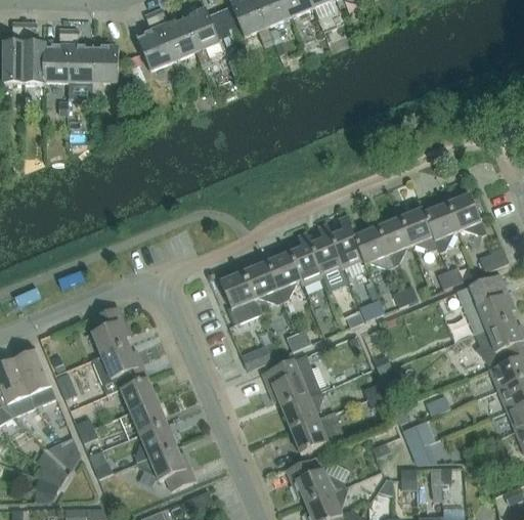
[(267,27),(256,0),(234,0),(230,2),(231,5),(241,29),(244,36),(258,31),(264,45),(273,42),(267,27)]
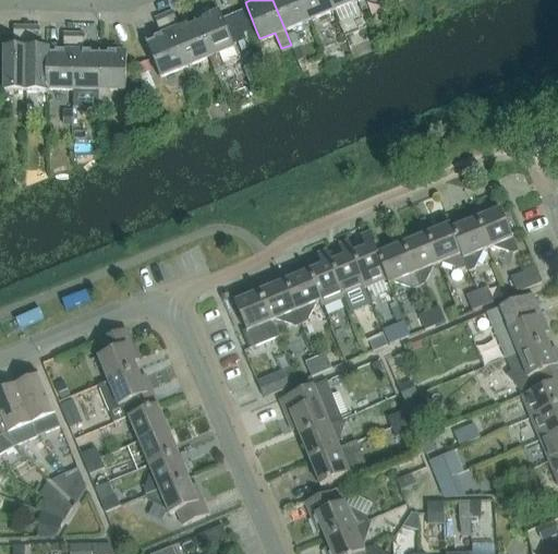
[(273,0),(284,28),(308,19),(301,0),(273,0)]
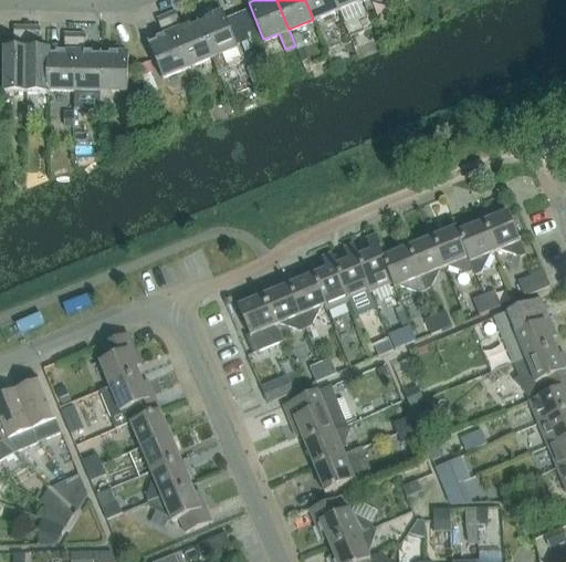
[(305,0),(313,19),(338,8),(334,0),(305,0)]
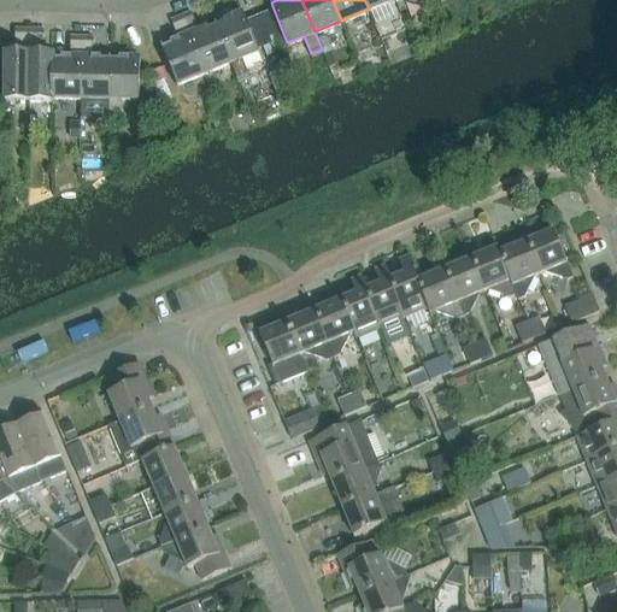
[(272,6),(259,12),(270,39),(283,34),(272,6)]
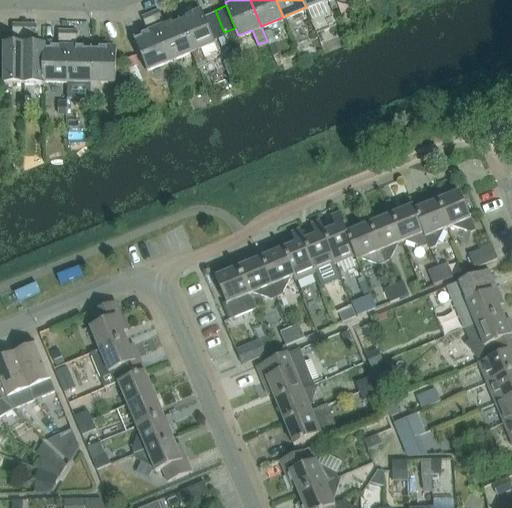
[(192,50),(179,19),(172,22),(171,19),(164,22),(158,7),(150,11),(170,59),(191,50),(192,50)]
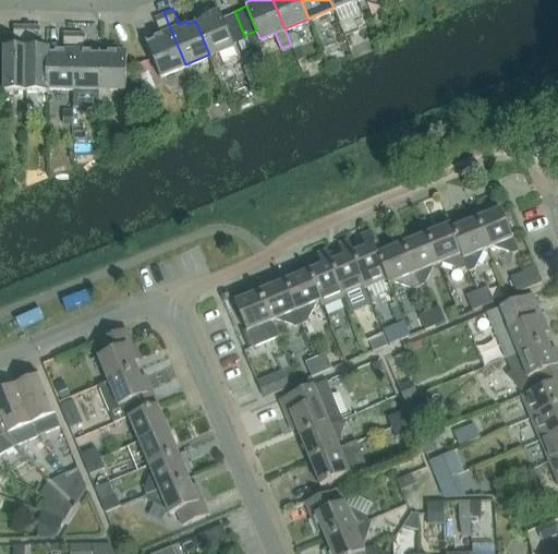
[(203,17),(195,21),(209,55),(208,55),(215,71),(226,67),(219,50),(233,45),(232,40),(222,15),(219,8),(202,15),(203,17)]
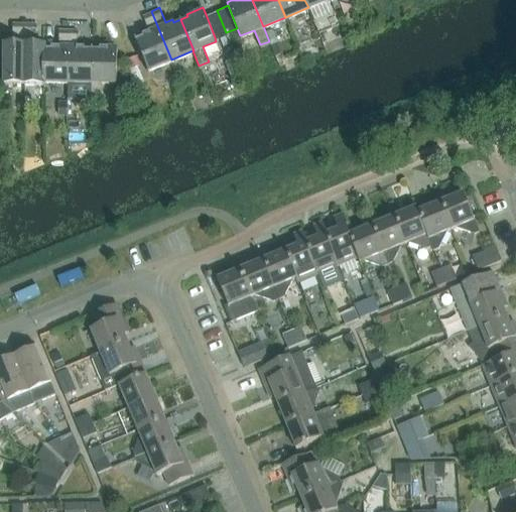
[(217,10),(206,14),(215,37),(226,32),(217,10)]
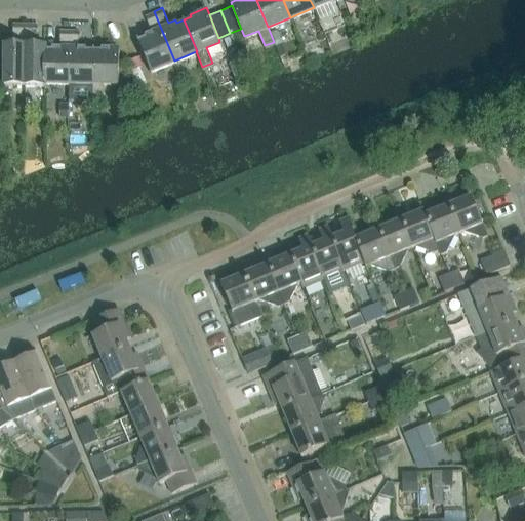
[(174,61),(154,11),(145,14),(152,30),(145,33),(146,35),(137,38),(150,71),(174,61)]
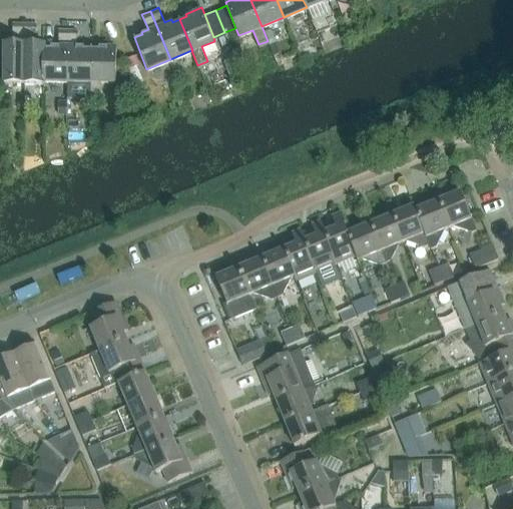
[(23,81),(24,22),(12,21),(12,40),(4,40),(4,81),(23,81)]
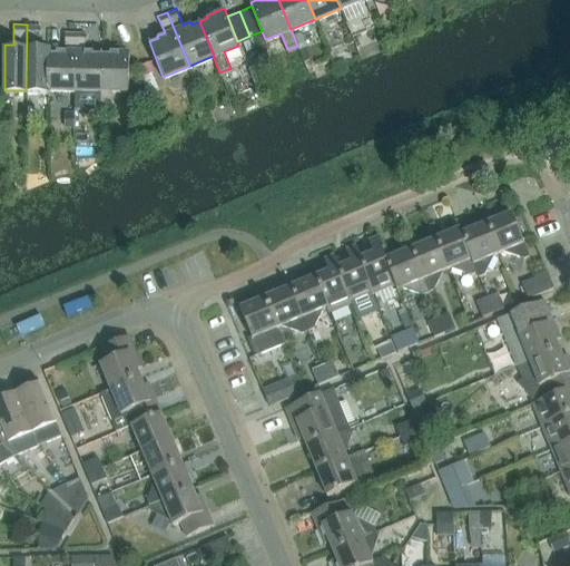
[(48,88),(49,51),(49,46),(39,46),(40,25),(27,25),(26,90),(48,91),(48,88)]
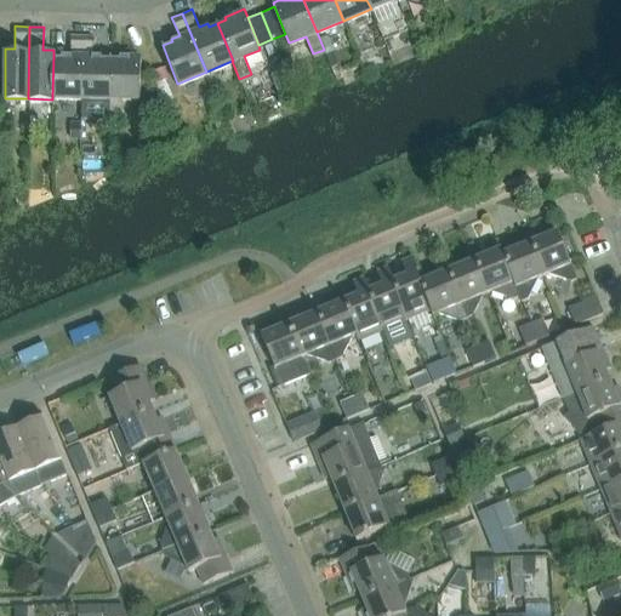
[(52,96),(80,97),(81,34),(70,34),(70,53),(61,52),(61,56),(53,56),(52,96)]
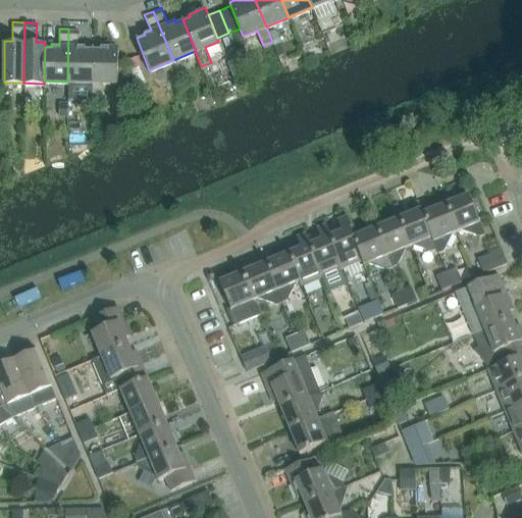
[(68,29),(67,82),(92,82),(93,48),(85,48),(85,45),(77,45),(77,29),(68,29)]
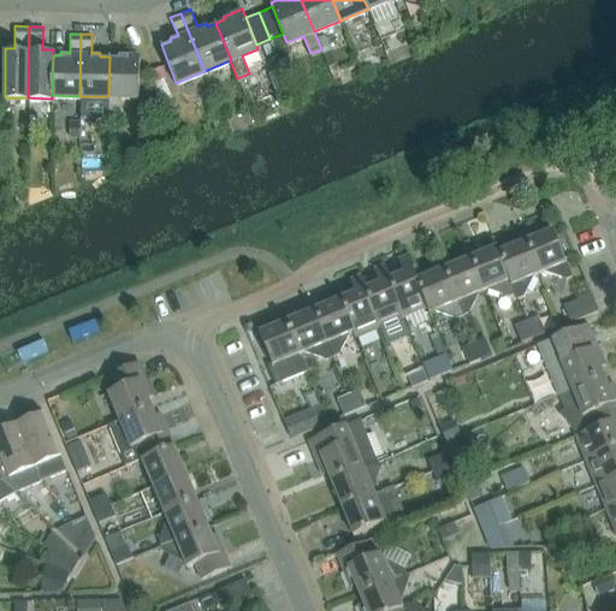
[(331,46),(323,51),(327,64),(337,60),(331,46)]
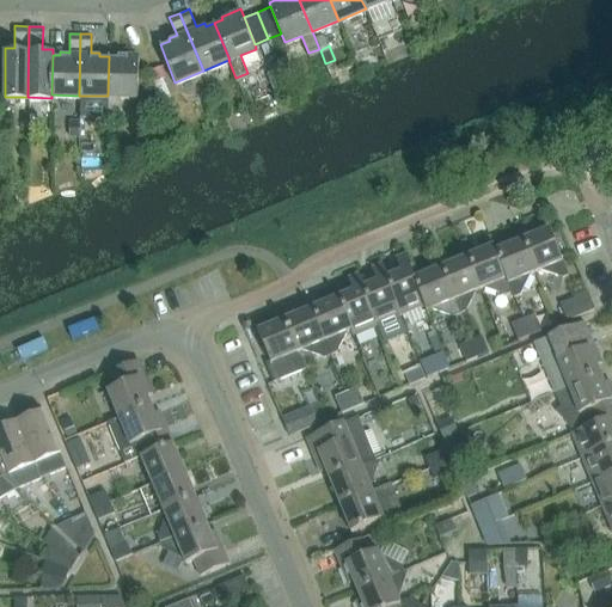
[(109,56),(108,96),(108,115),(120,116),(121,97),(138,97),(138,54),(118,54),(118,56),(109,56)]
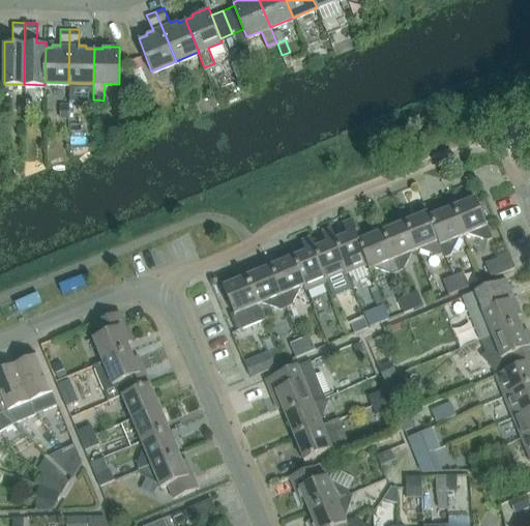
[(239,56),(236,47),(229,50),(233,59),(239,56)]
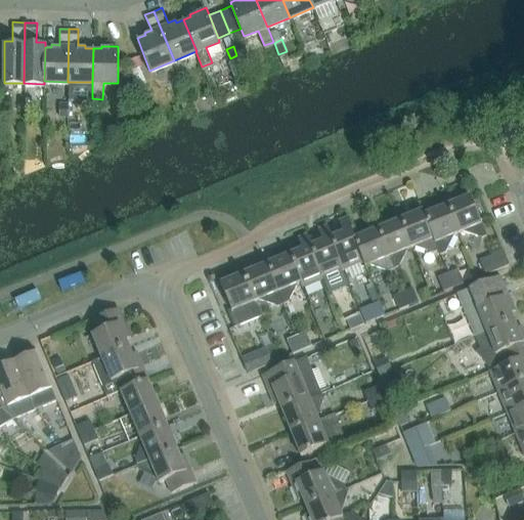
[(140,65),(141,63),(137,54),(128,58),(132,68),(140,65)]
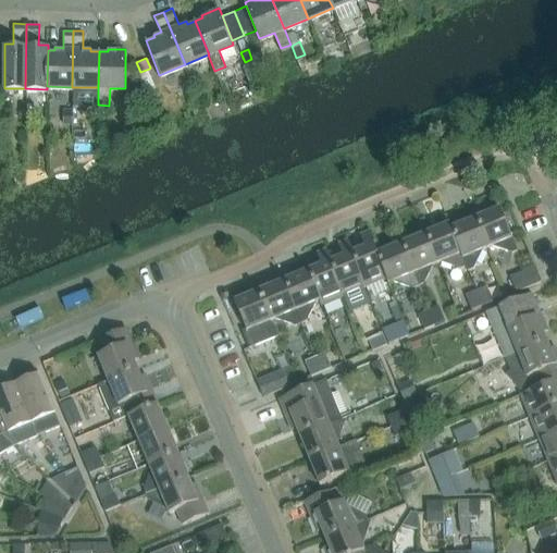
[(243,65),(249,81),(259,76),(252,61),(243,65)]
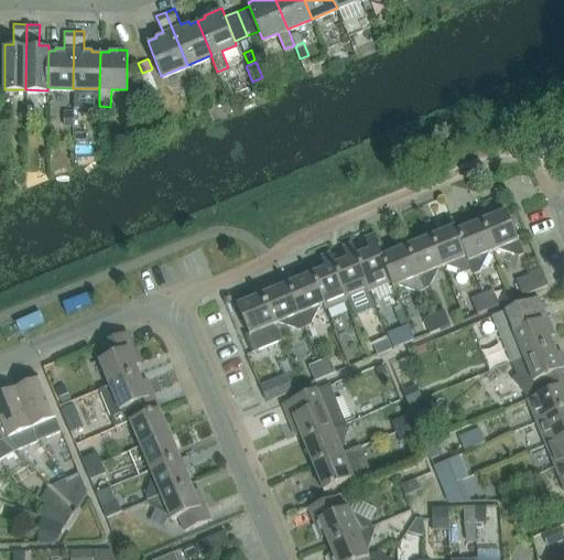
[(72,110),(63,110),(63,124),(72,122),(72,110)]
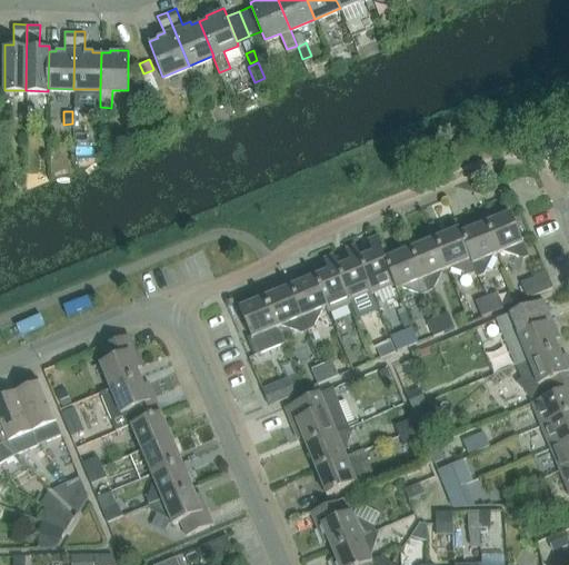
[(502,249),(522,256),(528,254),(510,210),(485,221),(497,250),(502,249)]
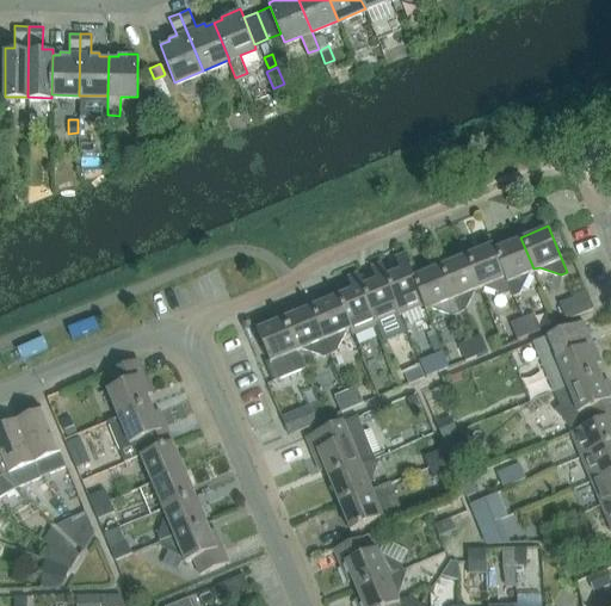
[(505,276),(511,289),(512,294),(518,291),(529,271),(534,269),(520,237),(495,248),(494,248),(505,274),(505,276)]
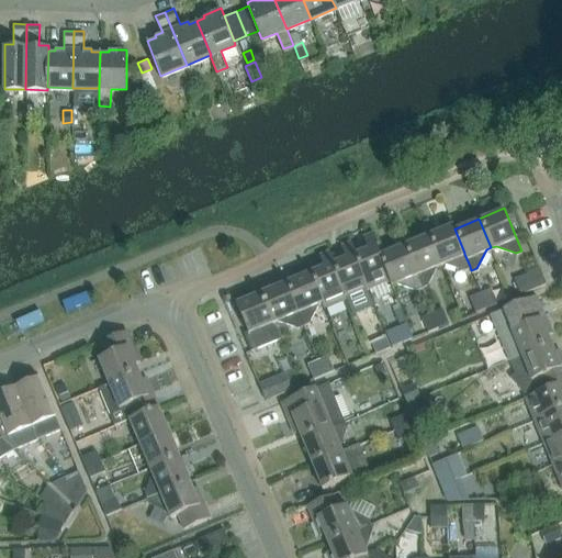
[(440,263),(445,261),(464,268),(470,266),(464,254),(464,253),(454,229),(456,229),(453,223),(428,234),(440,263)]
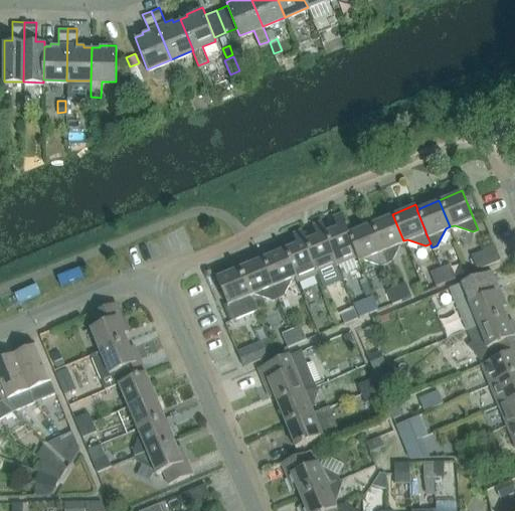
[(337,226),(326,230),(324,231),(337,264),(338,263),(342,272),(357,266),(353,257),(356,256),(357,254),(348,232),(345,223),(346,222),(342,211),(332,215),(337,226)]
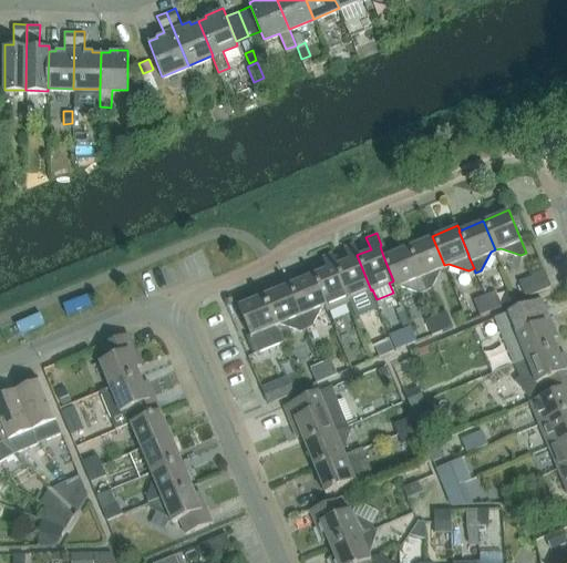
[(408,246),(425,288),(431,286),(441,267),(444,265),(432,236),(408,246)]
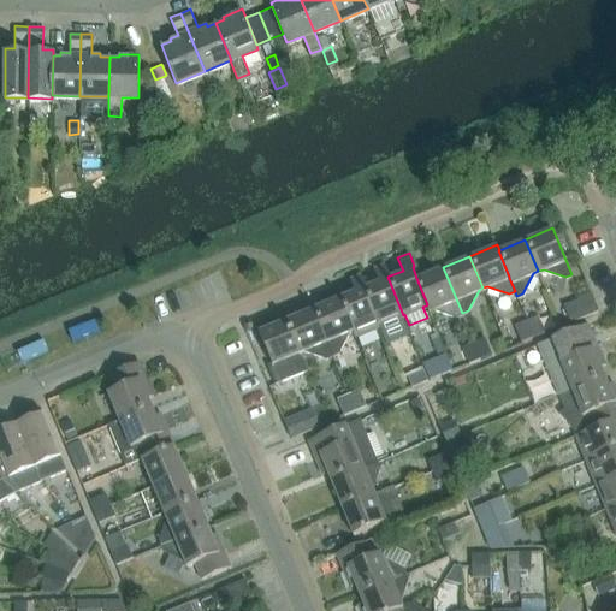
[(379,280),(366,286),(363,286),(379,325),(381,324),(385,334),(403,327),(398,316),(403,315),(388,277),(390,276),(385,262),(373,267),(379,280)]
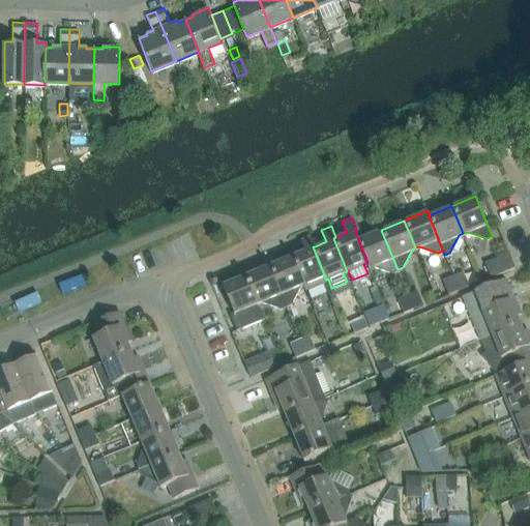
[(369,267),(374,265),(392,271),(398,269),(381,230),(358,239),(367,262),(366,263),(369,267)]
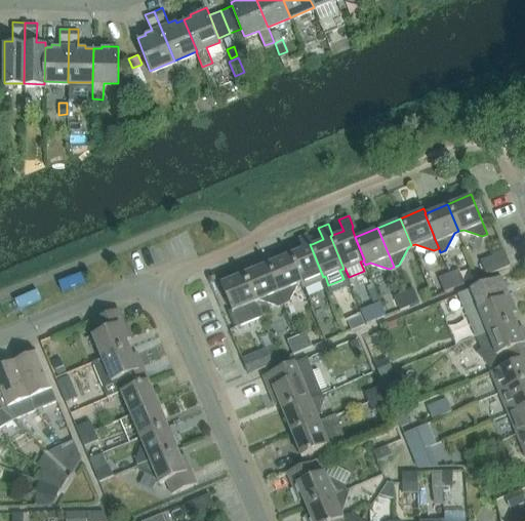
[(303,247),(289,253),(300,281),(303,285),(305,284),(309,294),(323,288),(319,278),(323,277),(310,244),(312,244),(308,233),(298,236),(303,247)]
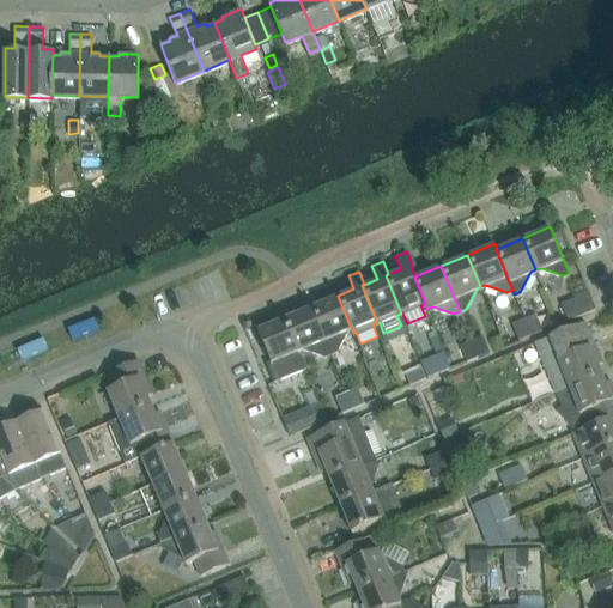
[(560,302),(568,318),(595,306),(588,290),(560,302)]
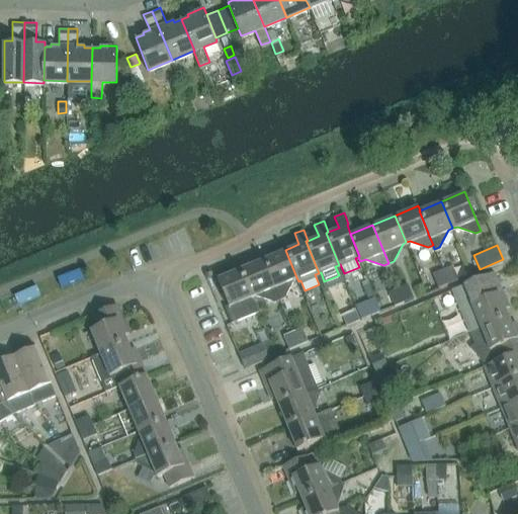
[(263,259),(279,297),(284,295),(293,278),(296,277),(285,250),(263,259)]
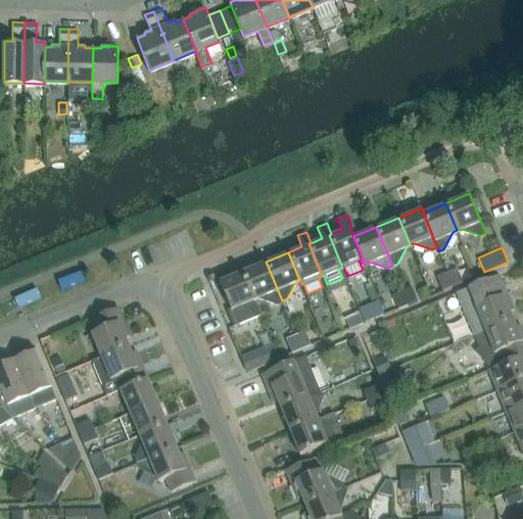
[(254,298),(259,296),(277,302),(282,300),(266,262),(243,271),(254,298)]
